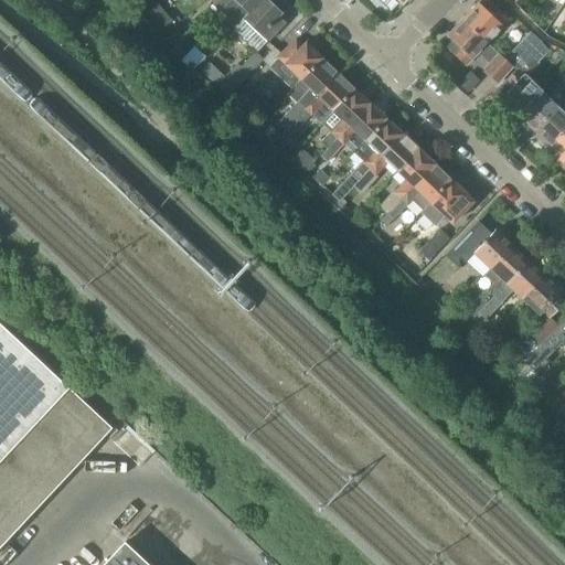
[(220,0),(213,8),(219,12),(231,0),(220,0)]
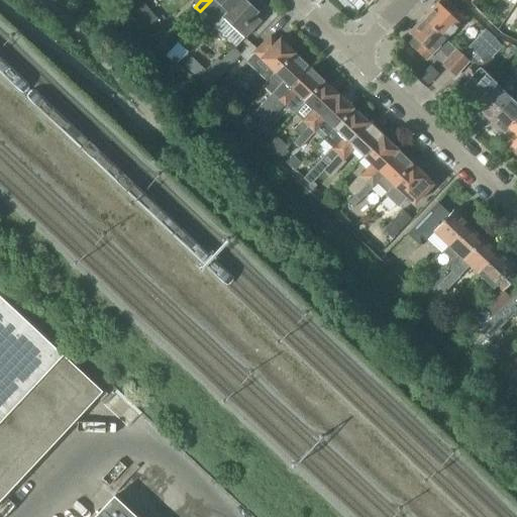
[(225,12),(227,14),(240,0),(211,0),(200,11),(208,19),(214,25),(225,12)]
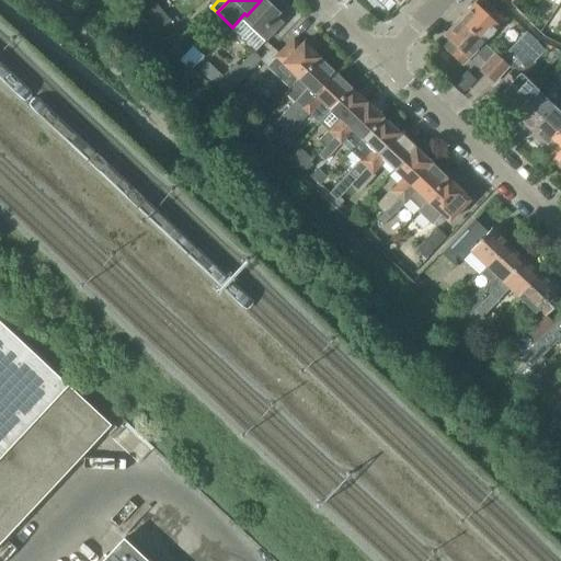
[(265,0),(261,0),(247,15),(232,31),(255,52),(282,23),(275,16),(279,12),(265,0)]
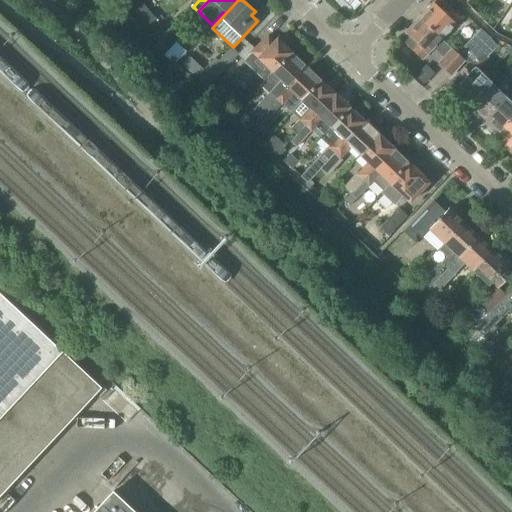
[(441,0),(435,0),(418,19),(440,40),(460,19),(441,0)]
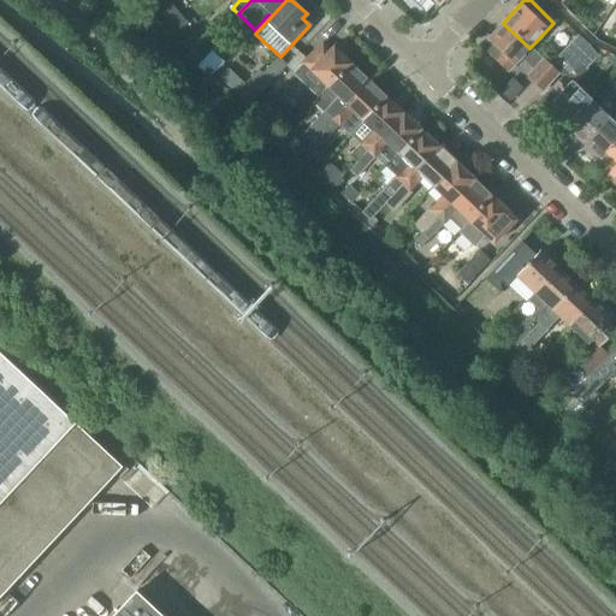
[(161,16),(183,41),(194,31),(171,7),(161,16)]
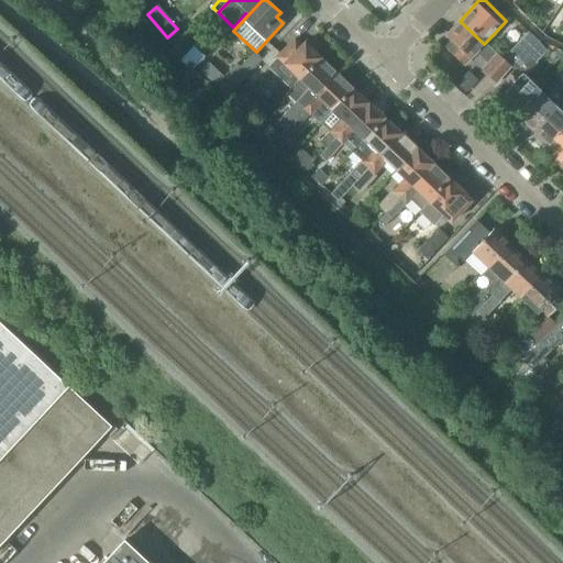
[(460,21),(439,43),(463,66),(475,53),(487,64),(496,55),(484,44),(460,21)]
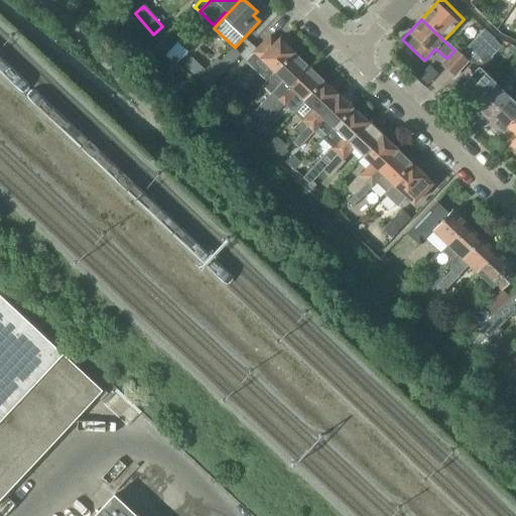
[(483,31),(460,55),(467,61),(470,66),(472,63),(482,52),(493,40),(483,31)]
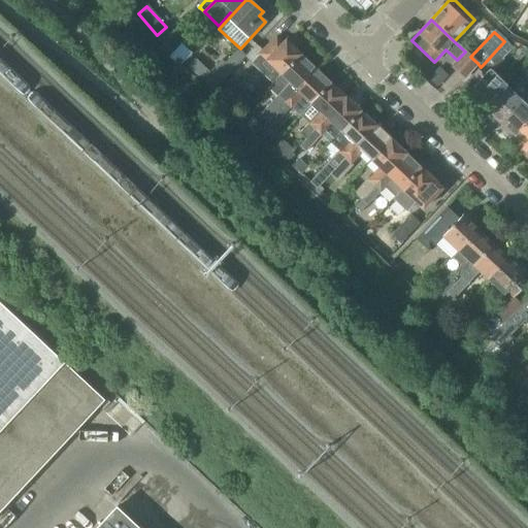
[(171,54),(180,44),(171,35),(162,44),(171,54)]
